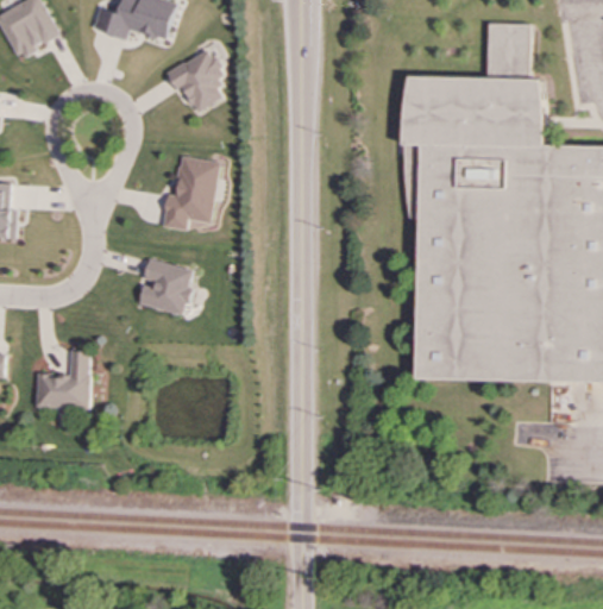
[(23,0),(0,12),(0,27),(16,61),(36,51),(33,46),(56,36),(38,0),(23,0)]
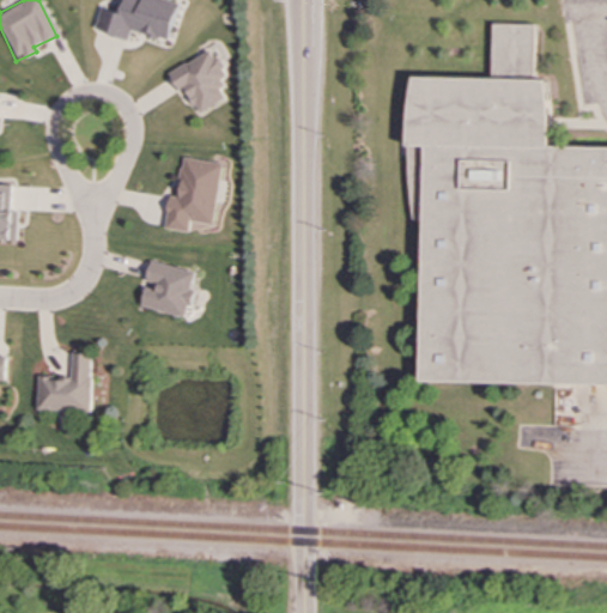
[(177,4),(165,0),(120,0),(117,12),(98,7),(91,30),(125,40),(127,31),(165,42),(177,4)]
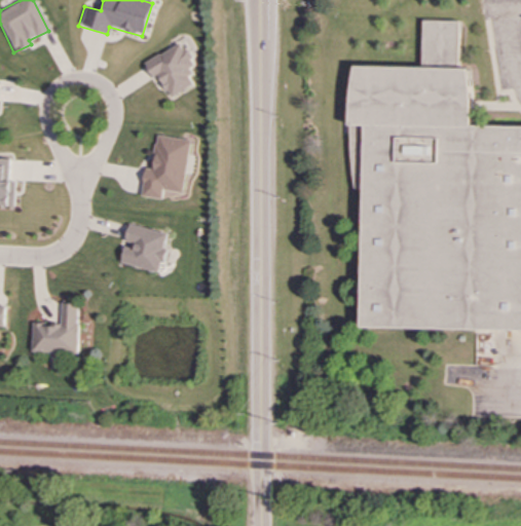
[(520,330),(520,126),(466,125),(467,69),(454,69),(455,21),(419,21),(418,68),(348,66),(346,188),(360,189),(358,327),(520,330)]
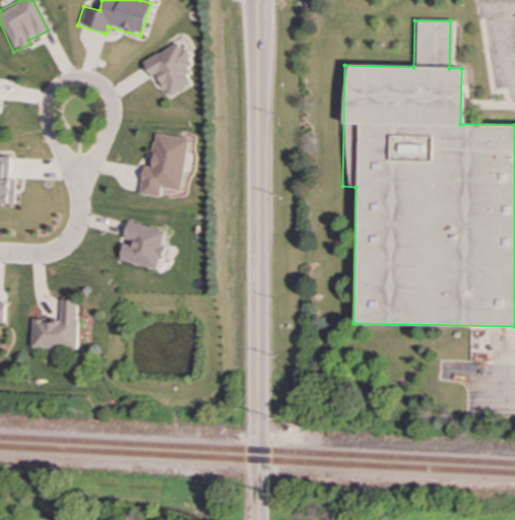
[(140,62),(150,79),(155,76),(167,96),(191,83),(183,69),(191,65),(177,42),(140,62)]
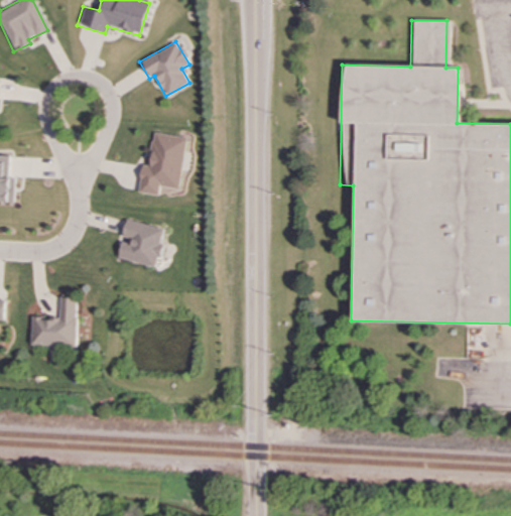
[(176,189),(184,137),(151,132),(146,166),(140,165),(136,192),(156,196),(157,186),(176,189)]
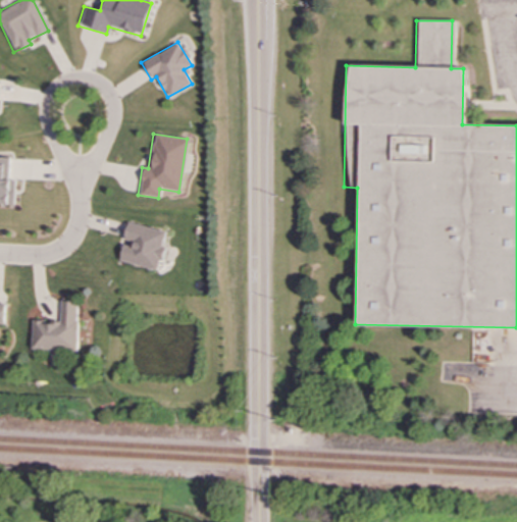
[(0,204),(12,205),(13,180),(6,179),(7,157),(0,157),(0,204)]
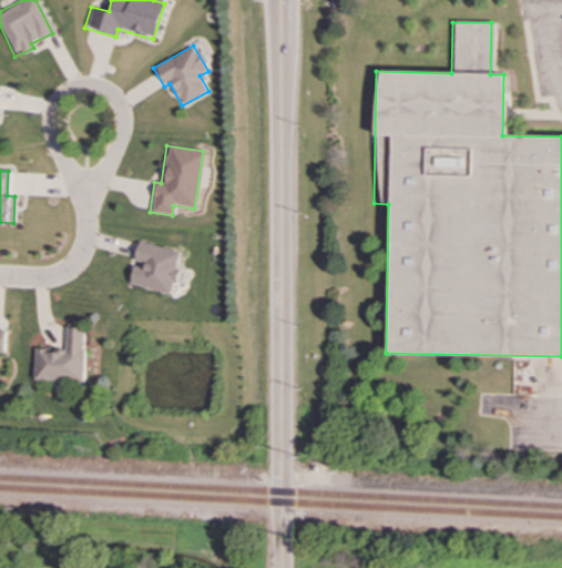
[(128,285),(170,294),(176,269),(173,269),(176,252),(136,243),(131,264),(132,264),(128,285)]
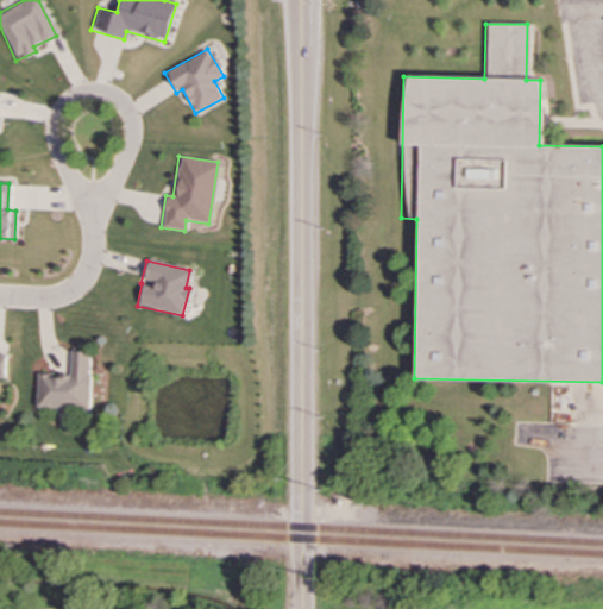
[(88,352),(68,351),(68,376),(35,375),(35,407),(87,409),(88,352)]
